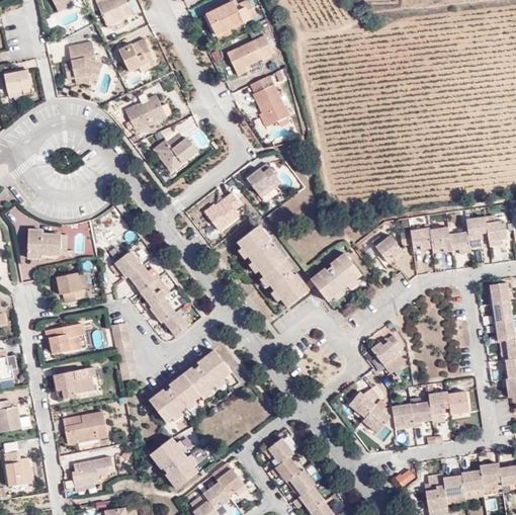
[(73,4),(70,0),(50,0),(57,12),(73,4)]
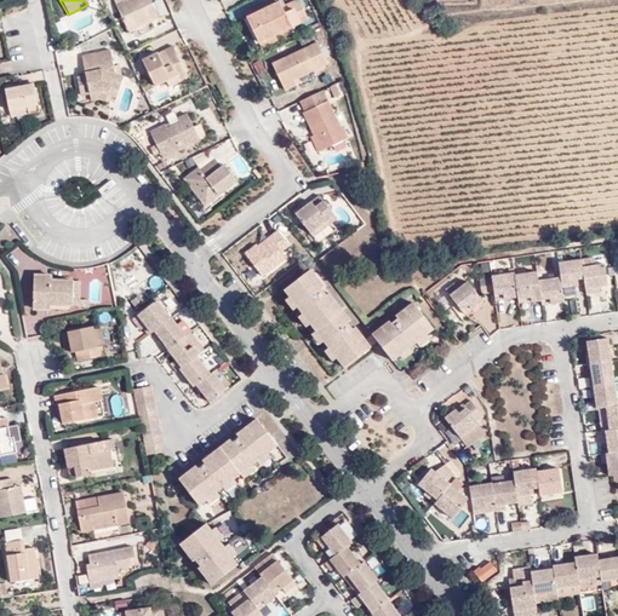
[(158,17),(149,0),(125,0),(115,6),(127,33),(158,17)]
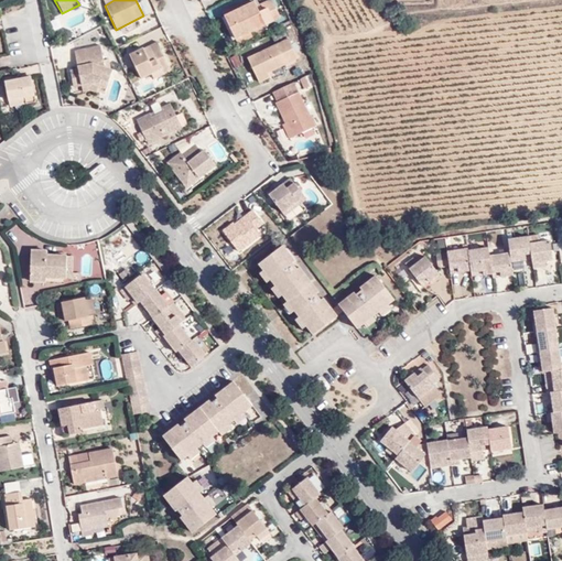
[(239,0),(234,0),(220,8),(224,13),(241,3),(239,0)]
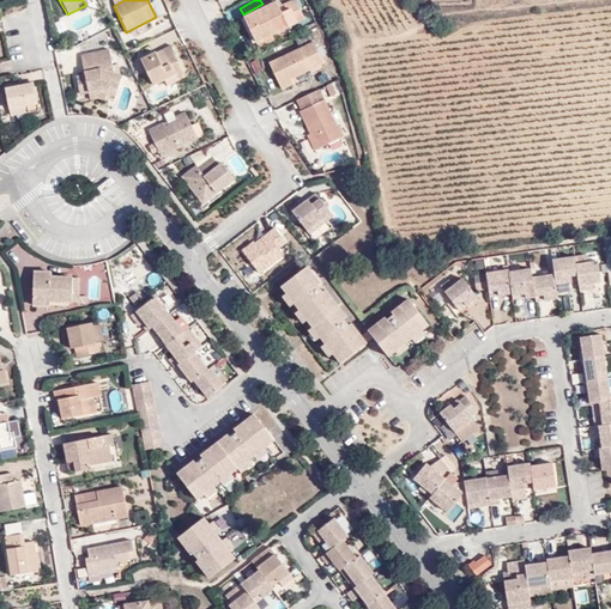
[(277,0),(270,0),(262,4),(243,14),(256,40),(303,16),(295,0),(284,0),(279,2),(277,0)]
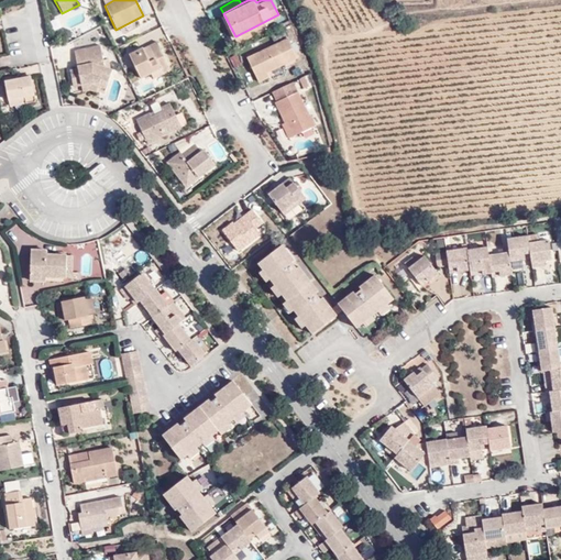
[(257,79),(270,73),(268,69),(276,66),(297,56),(286,34),(246,55),(257,79)]
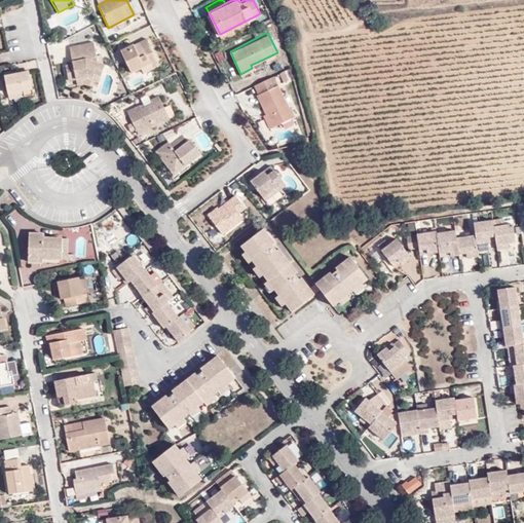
[(146,39),(139,43),(143,52),(137,54),(133,45),(119,51),(127,67),(135,63),(138,70),(143,68),(151,64),(154,69),(158,67),(146,39)]
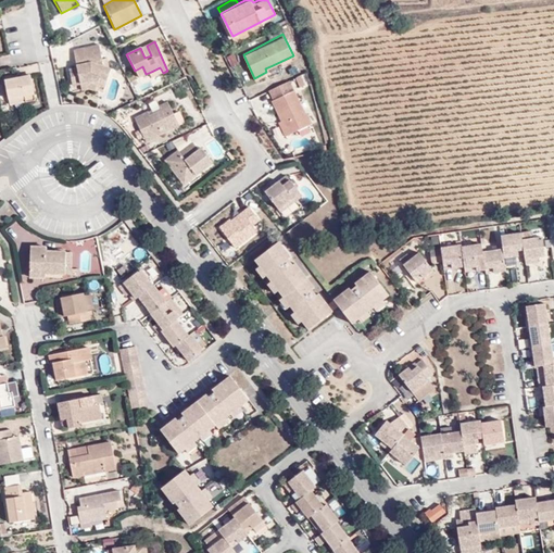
[(76,78),(77,85),(87,83),(96,86),(99,79),(105,80),(109,70),(101,66),(97,46),(71,51),(74,68),(67,70),(70,79),(76,78)]
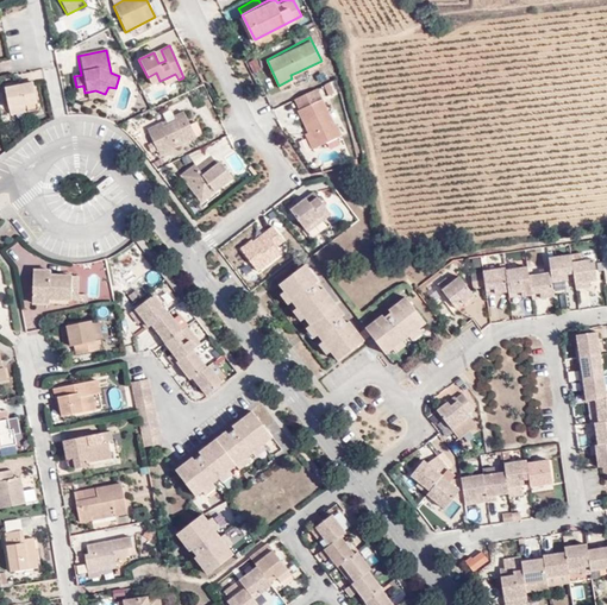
[(166,61),(161,50),(154,52),(158,63),(166,61)]
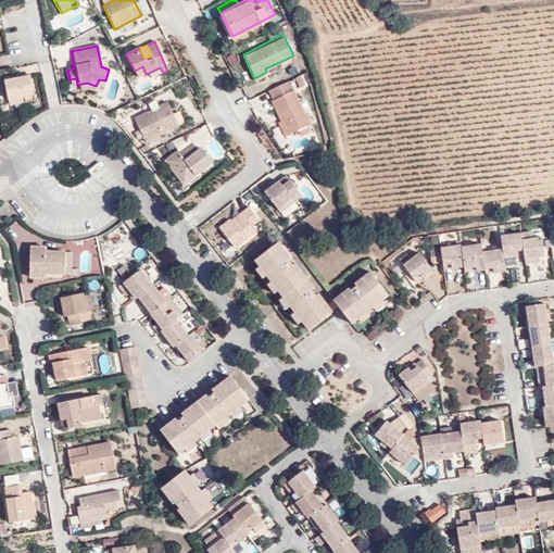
[(238,62),(234,52),(226,57),(230,65),(238,62)]
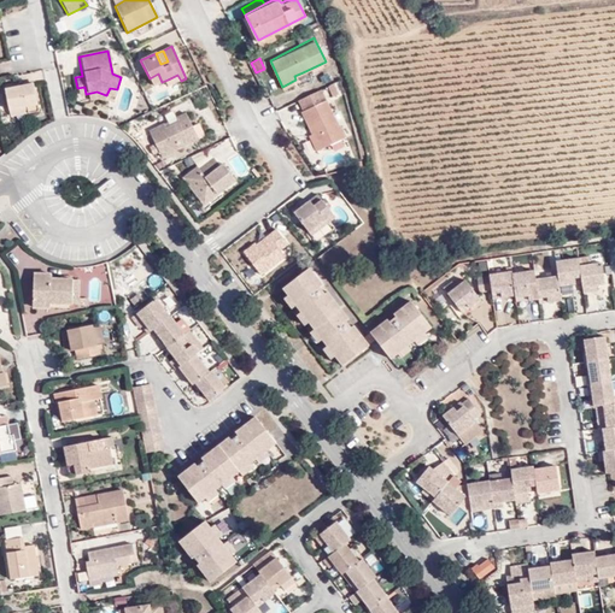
[(306,78),(303,72),(294,76),(296,80),(298,83),(306,78)]
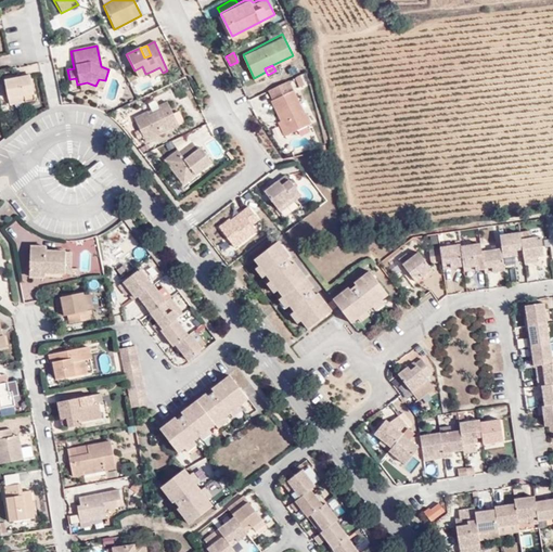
[(142,66),(134,71),(137,78),(145,74),(142,66)]
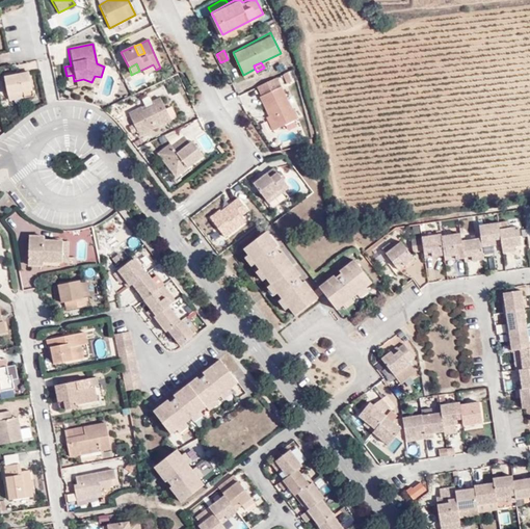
[(153,64),(144,69),(148,74),(156,70),(153,64)]
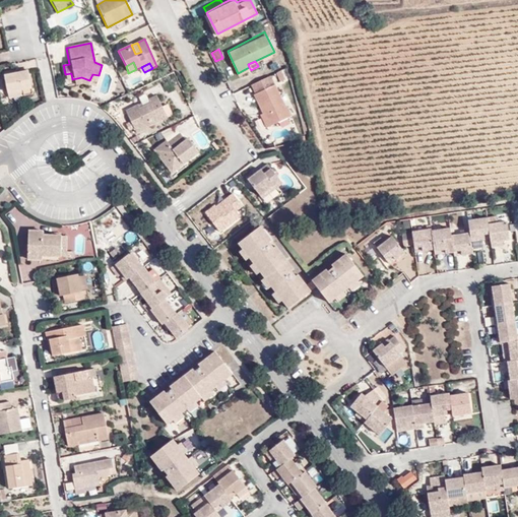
[(5,71),(8,90),(22,88),(30,87),(29,84),(35,83),(31,67),(5,71)]
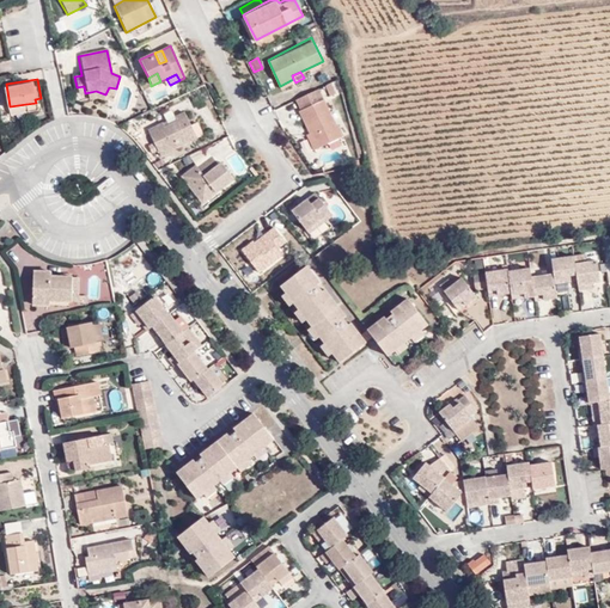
[(105,94),(114,97),(116,88),(109,87),(105,94)]
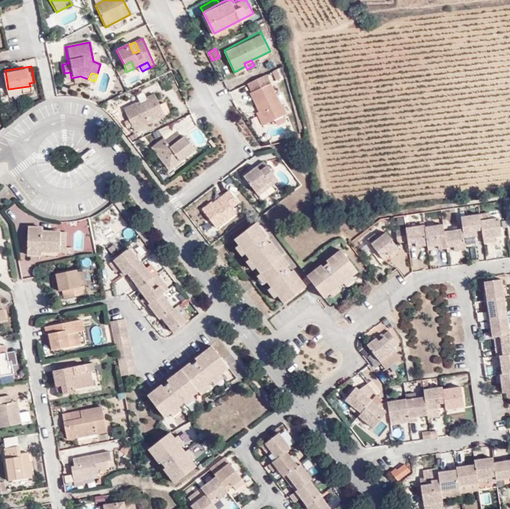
[(80,82),(87,84),(88,79),(80,76),(71,78),(73,84),(80,82)]
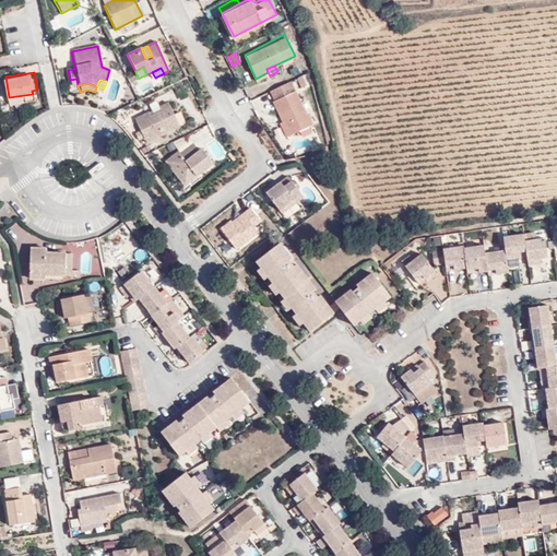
[(272,99),(283,119),(286,117),(294,130),(312,121),(295,87),(272,99)]
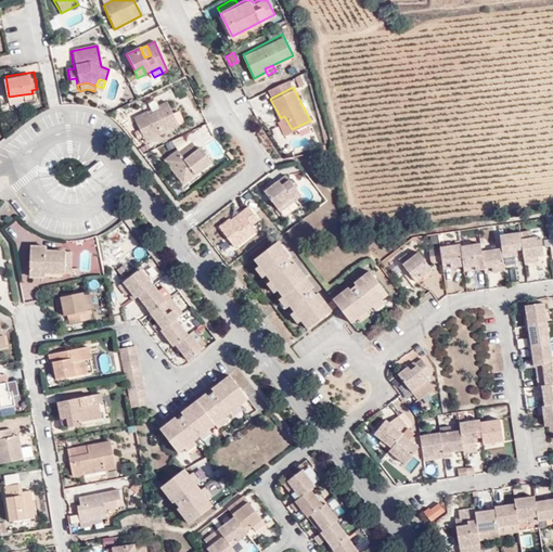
[(24,94),(9,97),(11,103),(25,101),(24,94)]
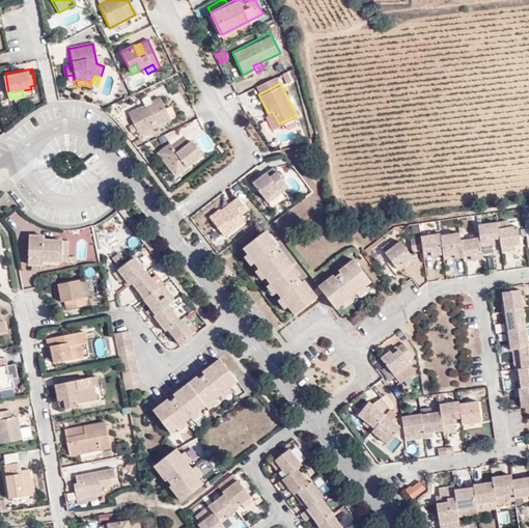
[(129,111),(140,133),(171,118),(166,107),(161,95),(152,99),(155,103),(144,108),(142,104),(129,111)]
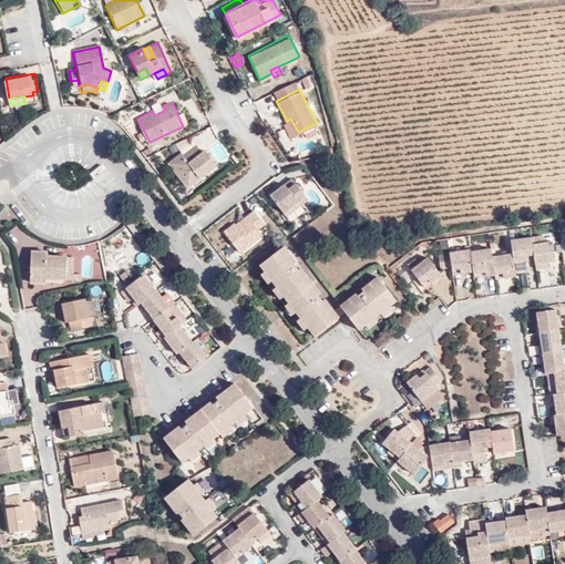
[(184,111),(177,114),(183,126),(188,124),(184,111)]
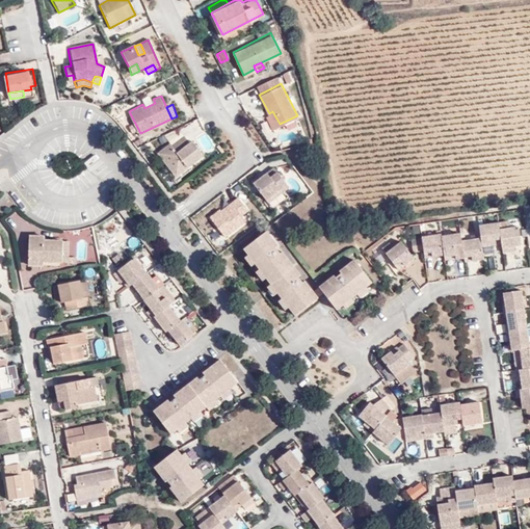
[(265,115),(271,128),(280,124),(272,111),(269,113),(265,115)]
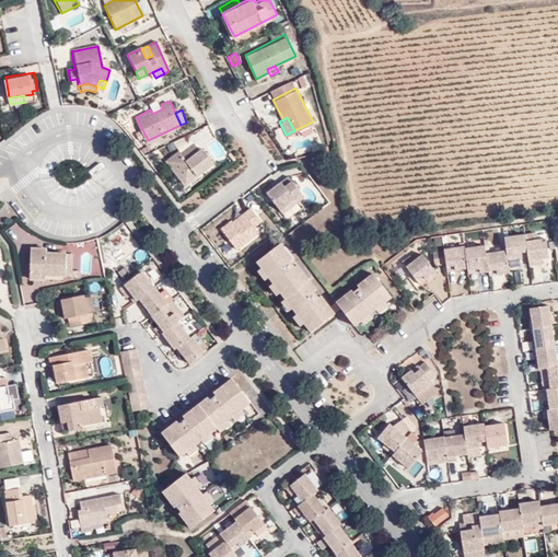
[(193,167),(198,175),(216,161),(204,146),(199,147),(193,139),(165,161),(178,178),(193,167)]
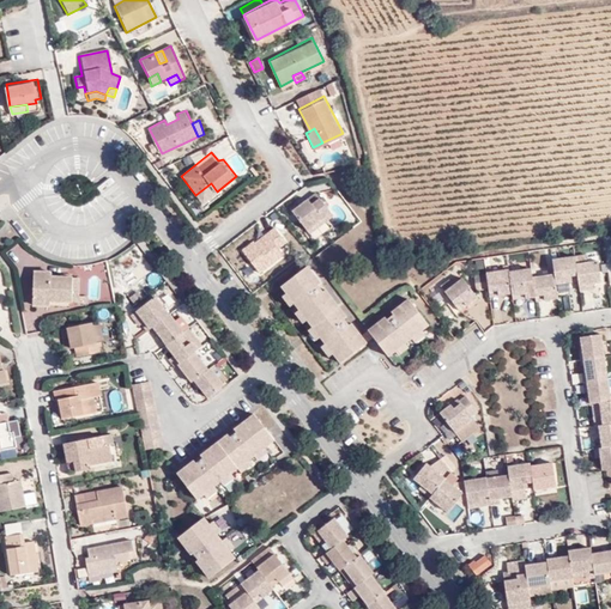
[(211,183),(195,195),(203,203),(217,192),(211,183)]
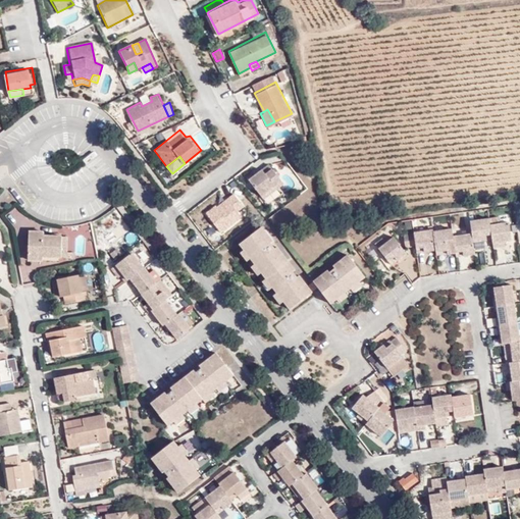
[(273,183),(276,186),(283,180),(269,162),(248,178),(259,193),(273,183)]
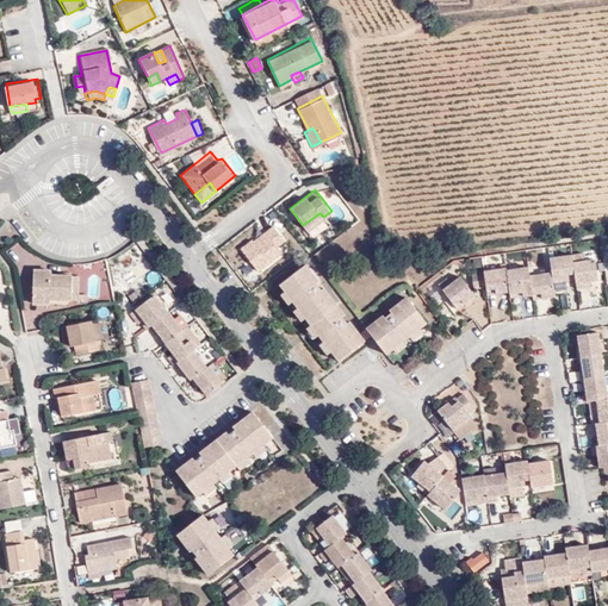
[(320,213),(303,225),(308,230),(323,217),(320,213)]
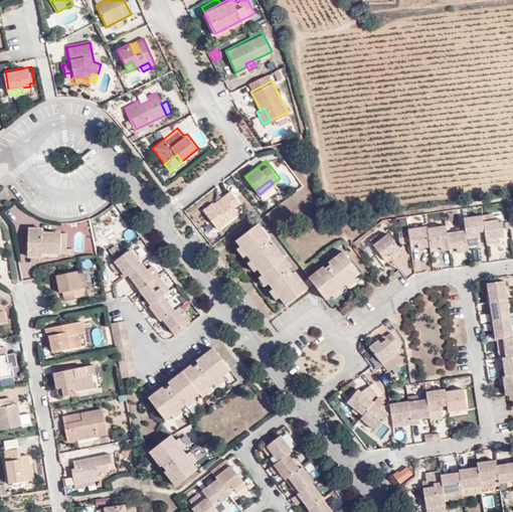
[(222,204),(216,208),(211,201),(202,208),(217,228),(236,212),(232,206),(237,201),(228,189),(216,197),(222,204)]
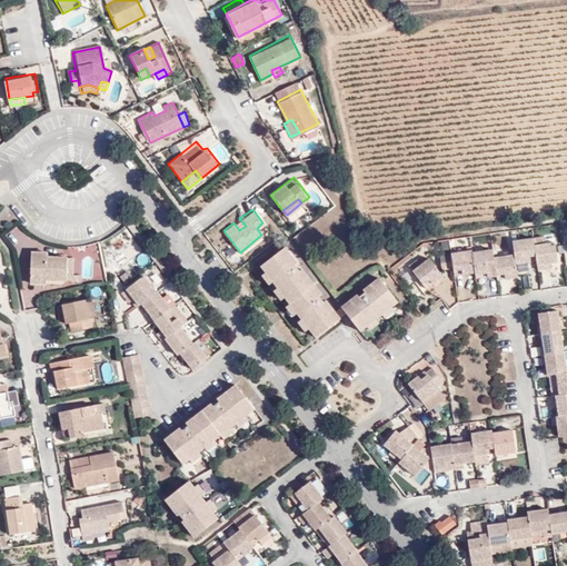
[(246,226),(239,218),(234,222),(239,230),(246,226)]
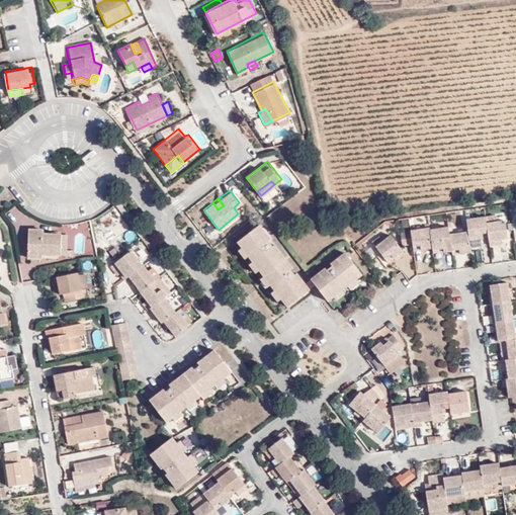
[(488,238),(488,242),(497,241),(507,239),(505,221),(498,222),(497,216),(485,218),(488,238)]
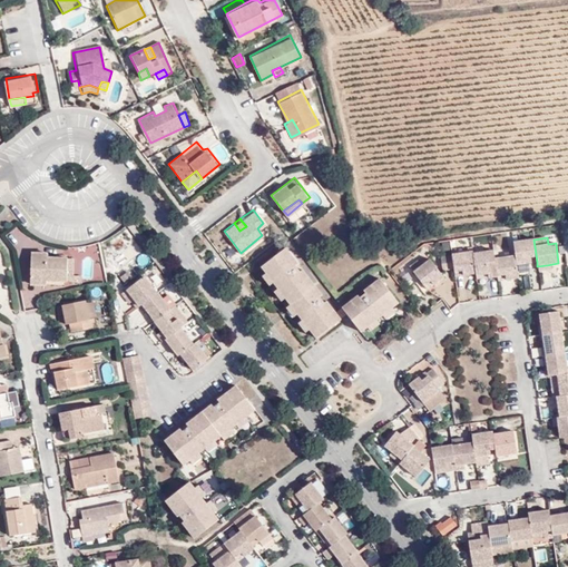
[(512,242),(515,254),(516,264),(537,262),(534,240),(512,242)]
